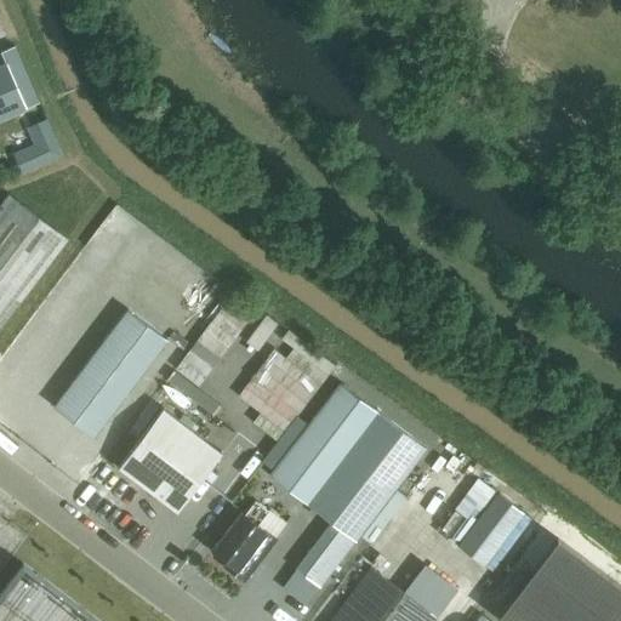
[(0,119),(26,109),(6,64),(0,66),(0,119)]
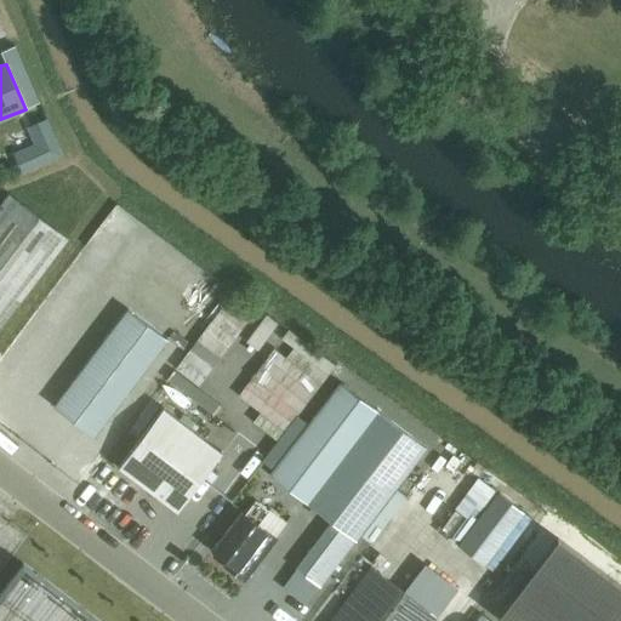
[(0,325),(67,239),(7,194),(0,204),(0,325)]
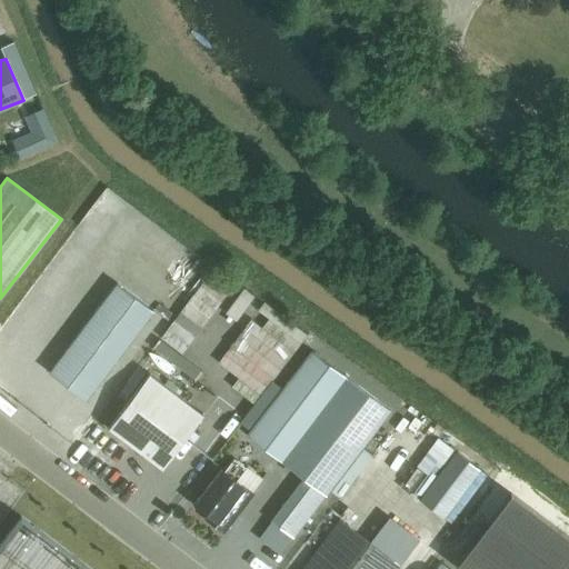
[(248,291),(218,269),(181,320),(211,342),(248,291)]
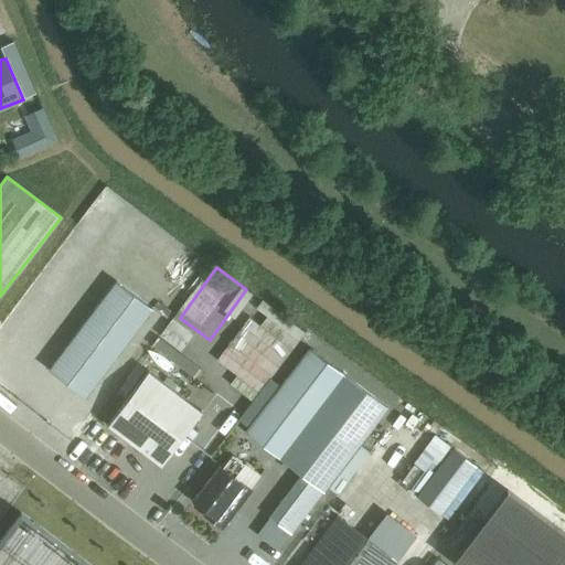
[(151,309),(116,283),(49,371),(84,397),(151,309)]
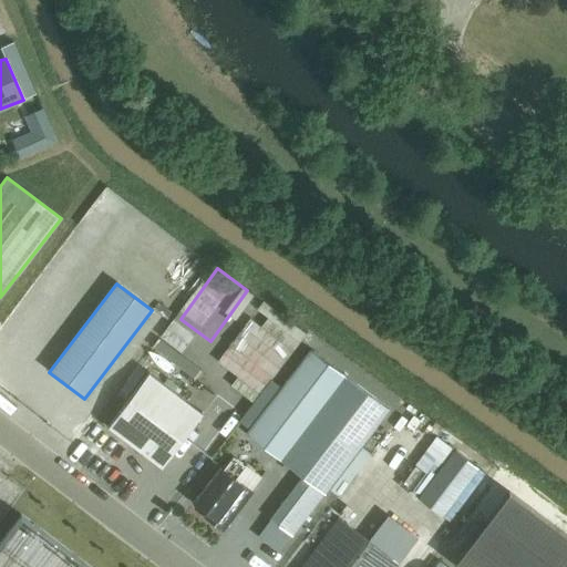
[(270,305),(258,323),(284,341),(288,336),(303,346),(312,332),(270,305)]
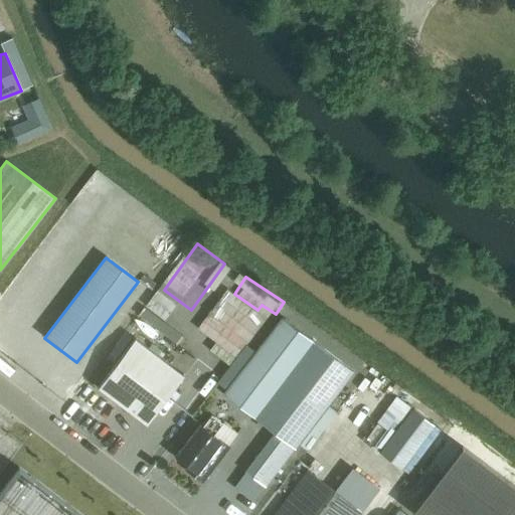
[(279,317),(221,392),(252,418),(311,341),(279,317)]
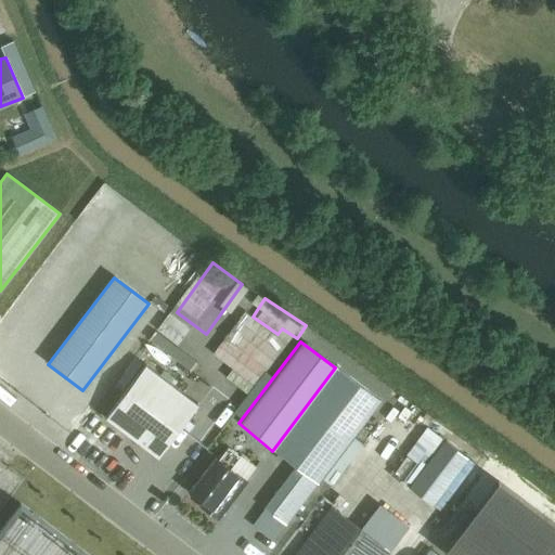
[(198,404),(145,364),(105,418),(157,459),(198,404)]
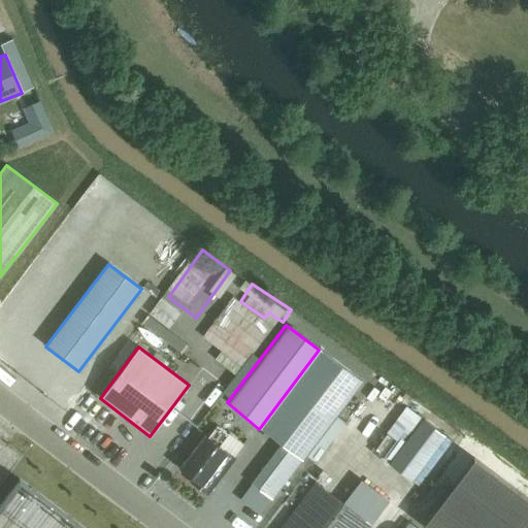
[(361,381),(322,351),(262,429),(282,444),(252,484),(271,499),(361,381)]
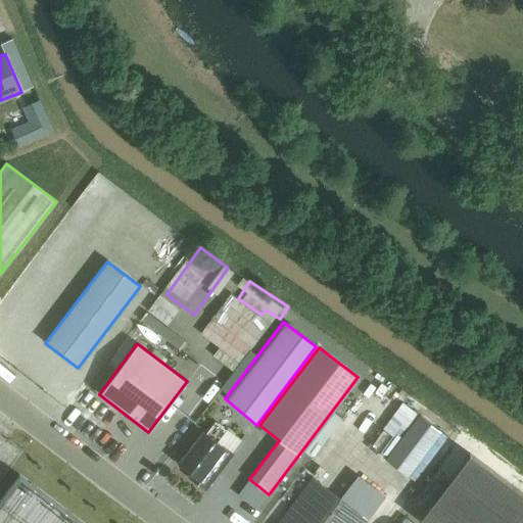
[(346,437),(378,461),(415,413),(384,389),(346,437)]
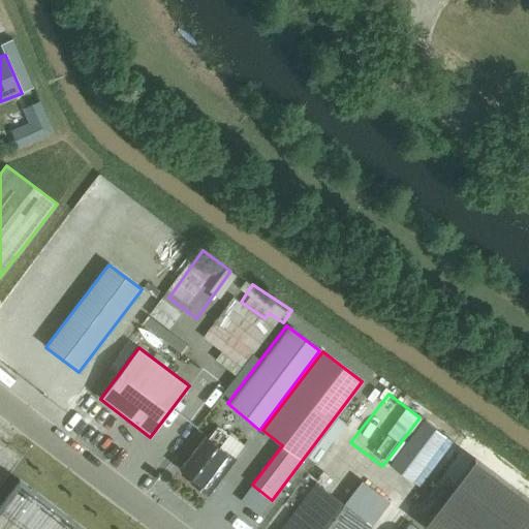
[(235,460),(231,458),(242,445),(228,435),(217,427),(208,438),(205,437),(180,469),(193,479),(190,483),(207,496),(235,460)]
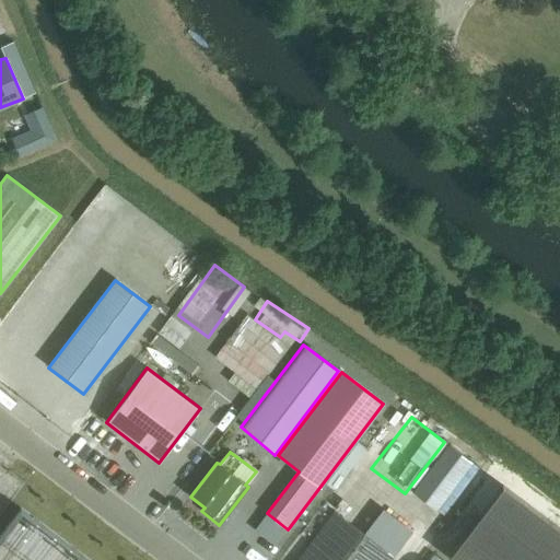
[(374,500),(365,516),(375,522),(384,505),(374,500)]
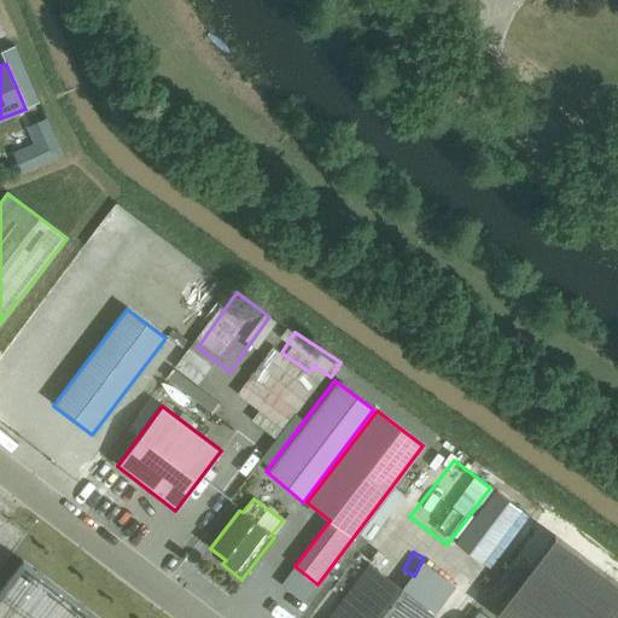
[(95,617),(23,563),(0,590),(0,617),(95,617)]
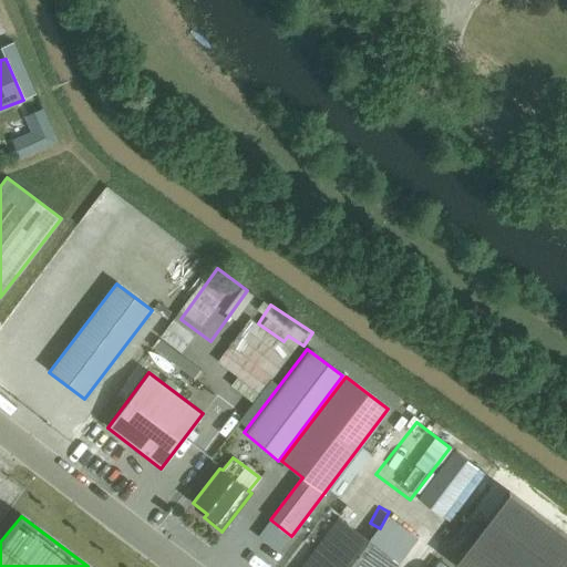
[(394,566),(399,563),(339,517),(300,566),(394,566)]
